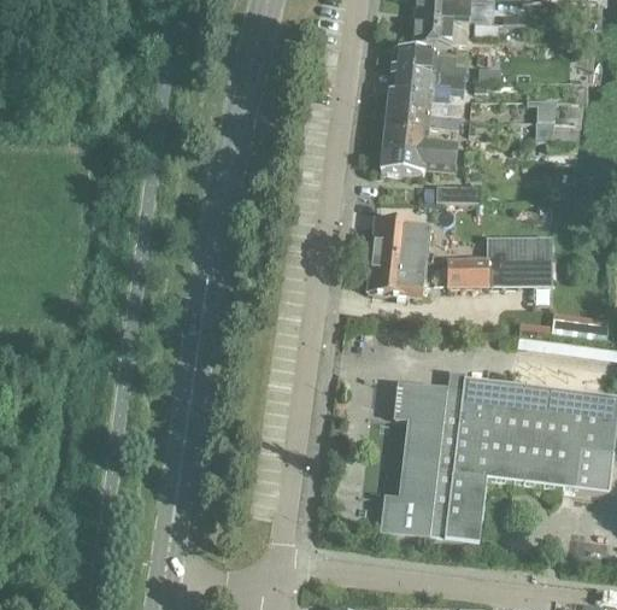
[(413,17),(468,22),(468,21),(469,0),(415,0),(413,17)]
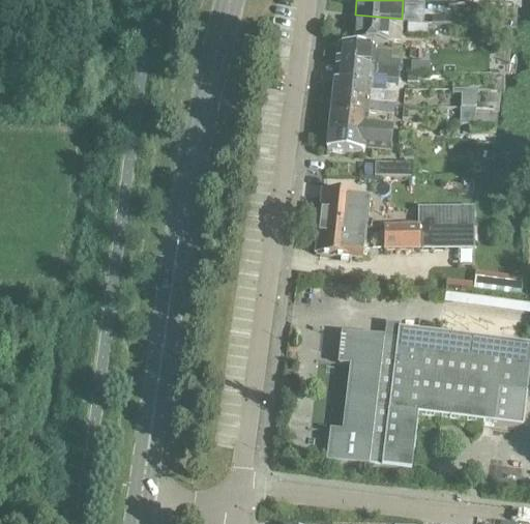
[(355,15),(354,35),(387,36),(401,37),(402,25),(402,19),(355,15)]
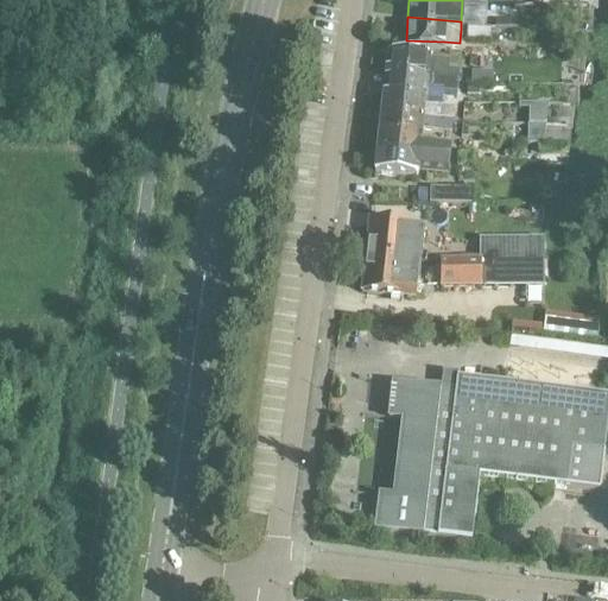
[(489,36),(489,24),(467,23),(467,35),(489,36)]
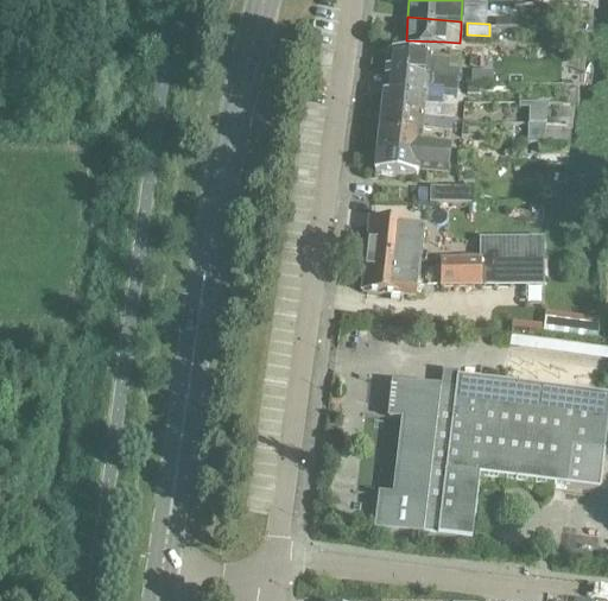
[(458,78),(460,67),(429,63),(430,55),(388,50),(386,70),(458,78)]
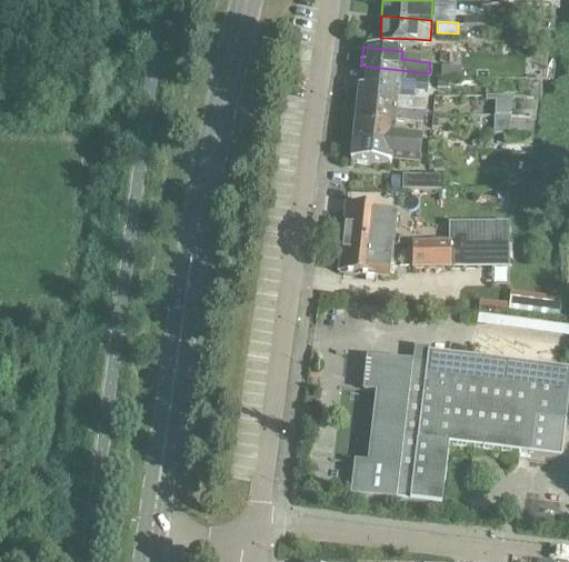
[(441,64),(441,73),(461,73),(461,63),(441,64)]
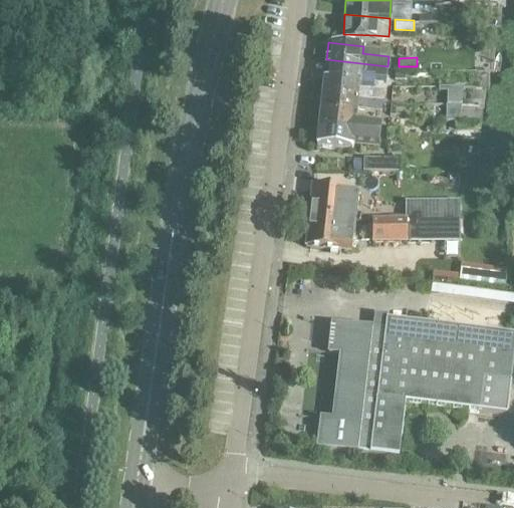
[(387,75),(388,66),(326,59),(324,75),(359,79),(360,72),(387,75)]
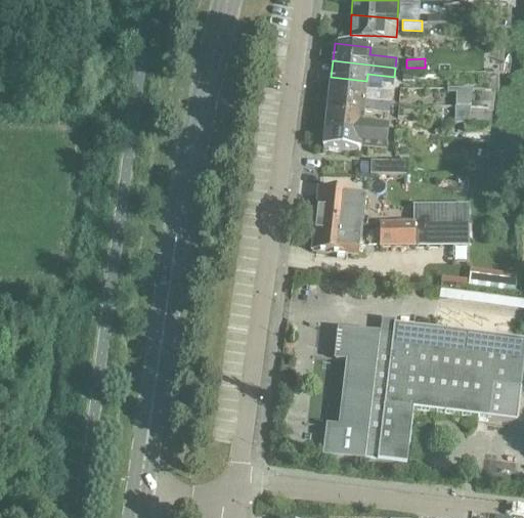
[(402,69),(402,77),(412,78),(412,70),(402,69)]
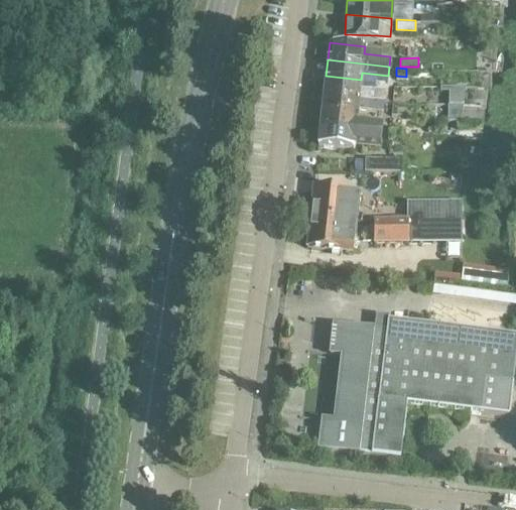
[(385,100),(386,90),(360,87),(361,80),(326,76),(324,93),(385,100)]
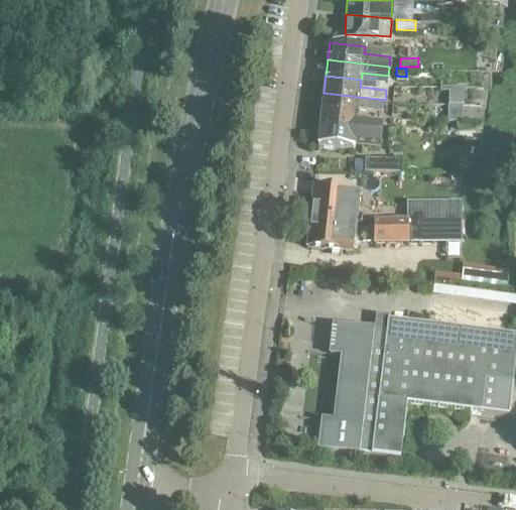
[(448,101),(463,102),(465,84),(453,84),(449,84),(448,89),(448,101)]
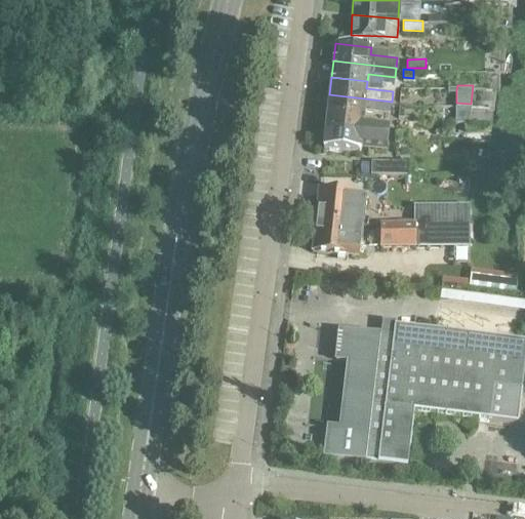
[(391,112),(392,102),(329,94),(327,111),(364,115),(364,109),(391,112)]
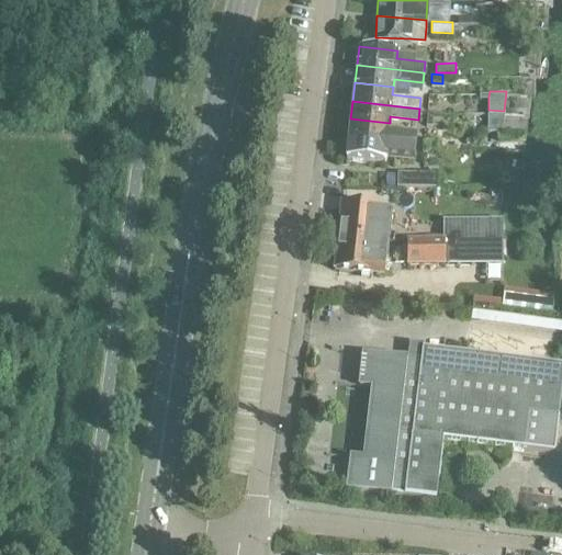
[(504,112),(489,112),(487,128),(503,129),(504,112)]
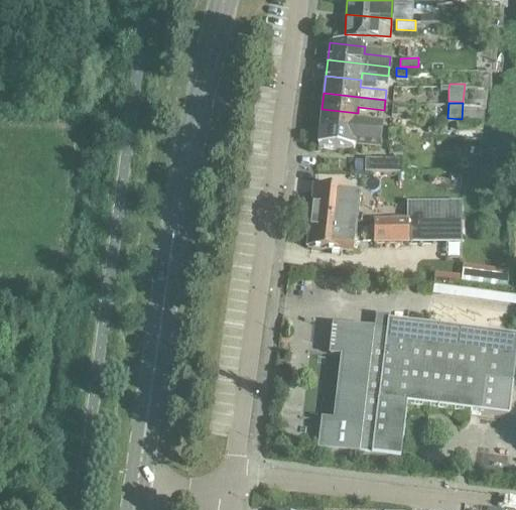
[(381,134),(383,123),(357,120),(358,113),(321,109),(319,127),(381,134)]
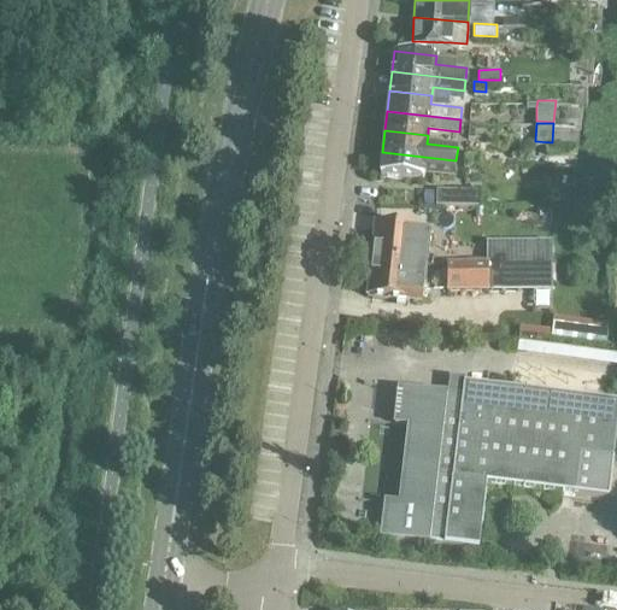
[(465,148),(464,158),(481,158),(481,148),(465,148)]
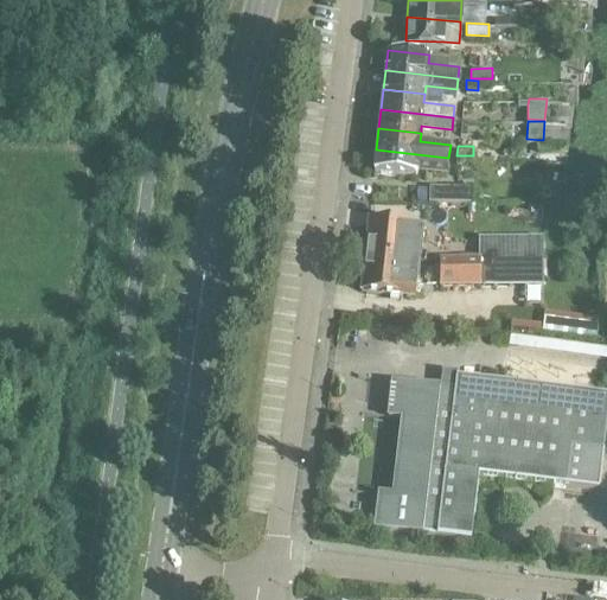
[(447,171),(448,158),(376,150),(374,167),(416,172),(416,167),(447,171)]
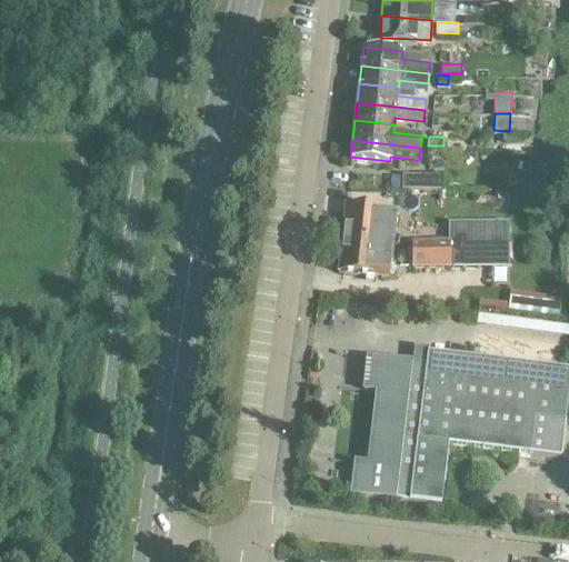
[(442,187),(442,171),(402,171),(401,187),(442,187)]
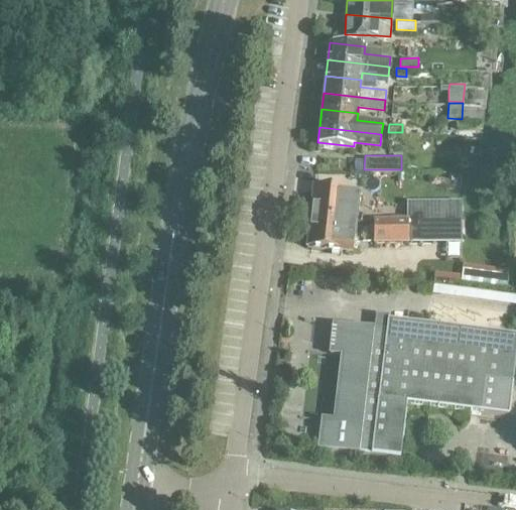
[(356,218),(359,187),(312,182),(309,213),(356,218)]
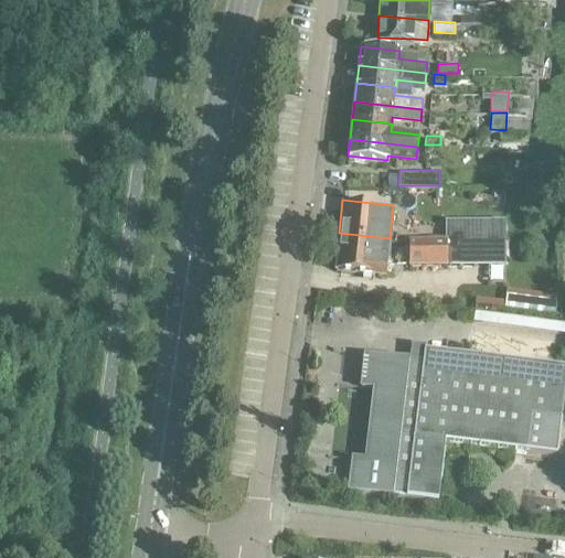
[(427,236),(409,237),(409,263),(505,261),(505,217),(445,218),(446,236),(427,236)]
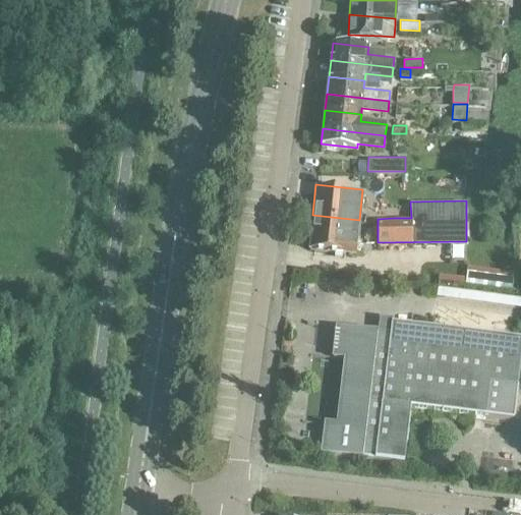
[(357,236),(359,220),(312,215),(309,246),(354,250),(356,236),(357,236)]
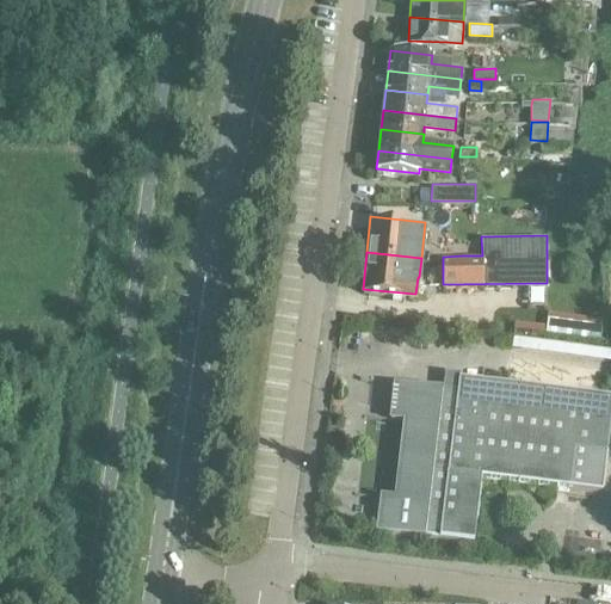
[(549,308),(548,321),(547,330),(600,337),(603,315),(549,308)]
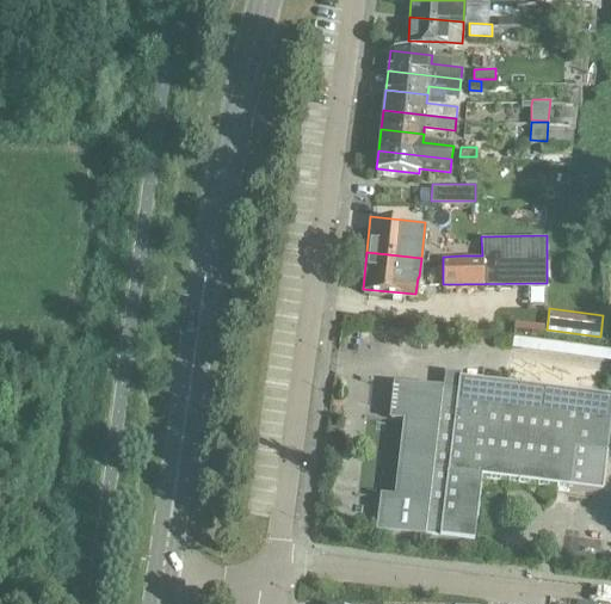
[(528,327),(547,330),(548,321),(529,319),(528,327)]
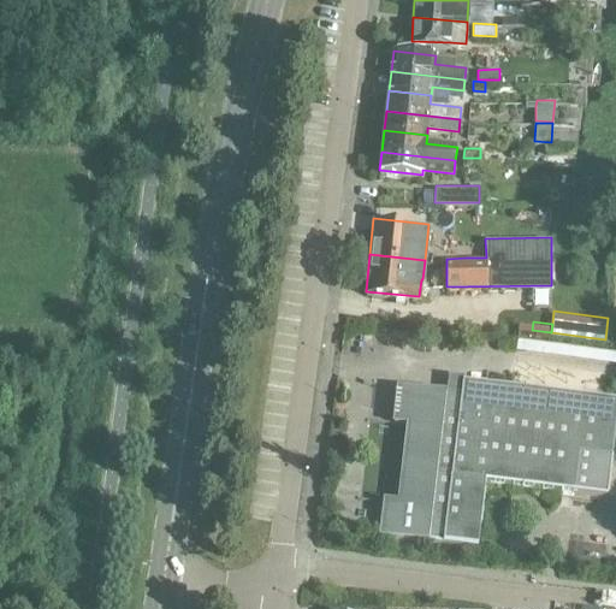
[(519,336),(517,347),(528,349),(531,338),(519,336)]
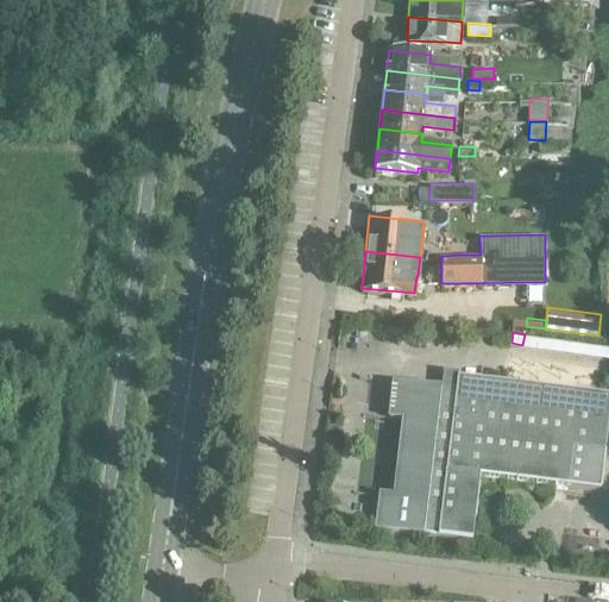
[(608,400),(608,393),(443,374),(441,386),(393,380),(389,414),(402,415),(393,491),(380,490),(375,526),(471,538),(478,471),(598,486),(608,400)]
